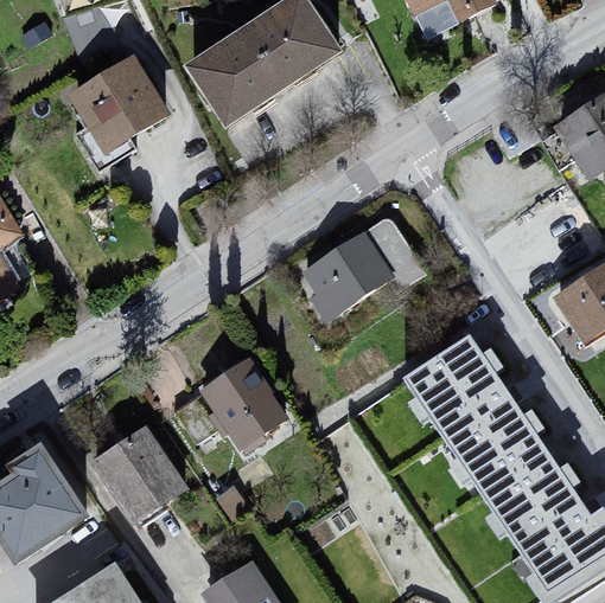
[(297,0),(190,71),(234,133),(348,56),(309,0),(297,0)]
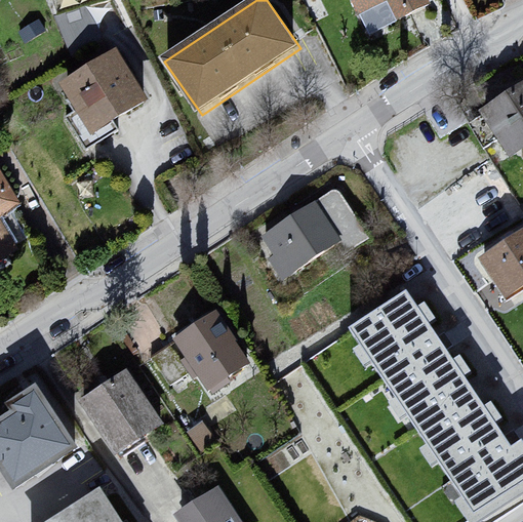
[(350,0),(358,15),(388,1),(397,18),(428,7),(425,0),(350,0)]
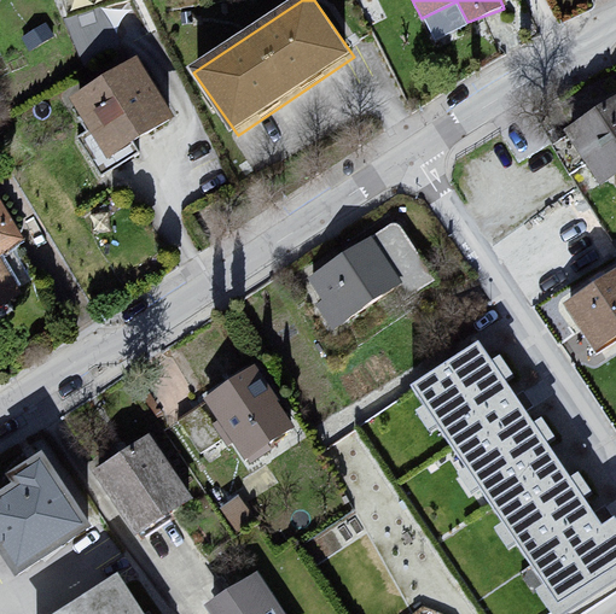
[(135,63),(71,103),(114,164),(176,122),(135,63)]
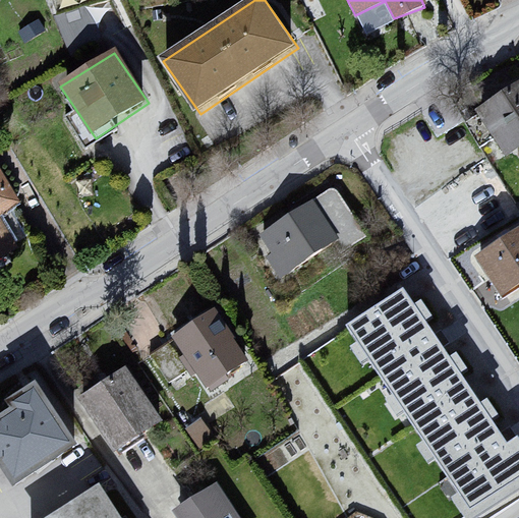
[(518,83),(474,112),(507,157),(518,149),(518,83)]
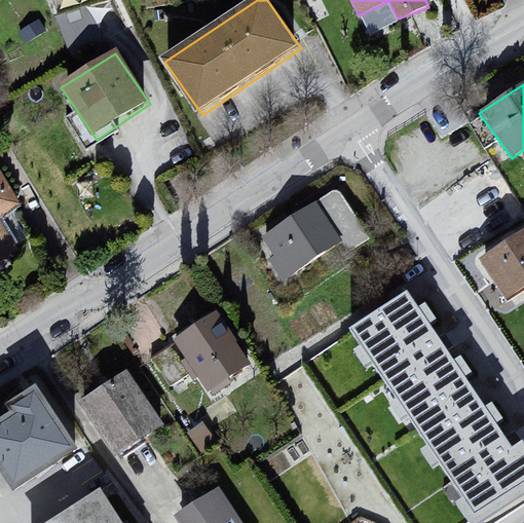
[(0,263),(17,253),(0,227),(0,216),(20,204),(0,175),(0,263)]
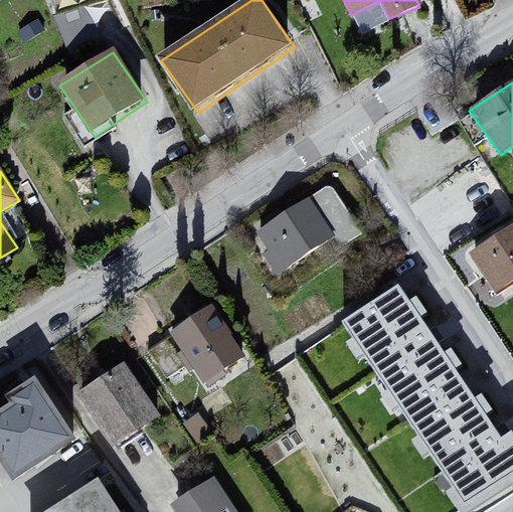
[(309,200),(255,234),(265,253),(261,256),(276,278),(334,237),(309,200)]
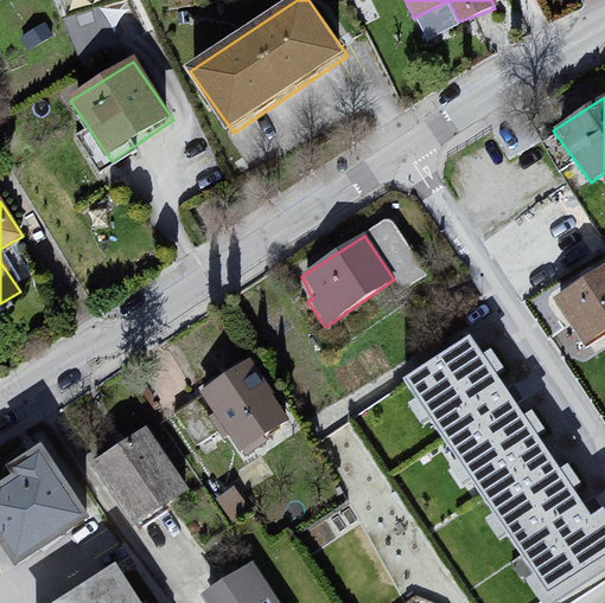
[(604,269),(553,302),(584,347),(604,334),(604,269)]
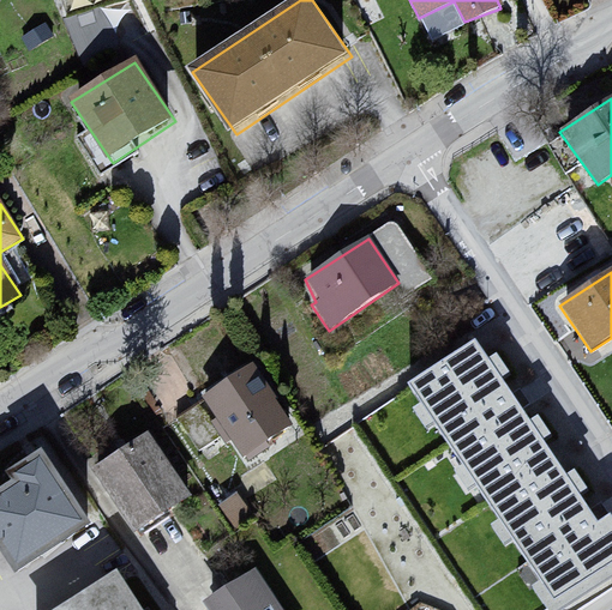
[(475,336),(407,379),(551,601),(611,561),(611,511),(597,521),(475,336)]
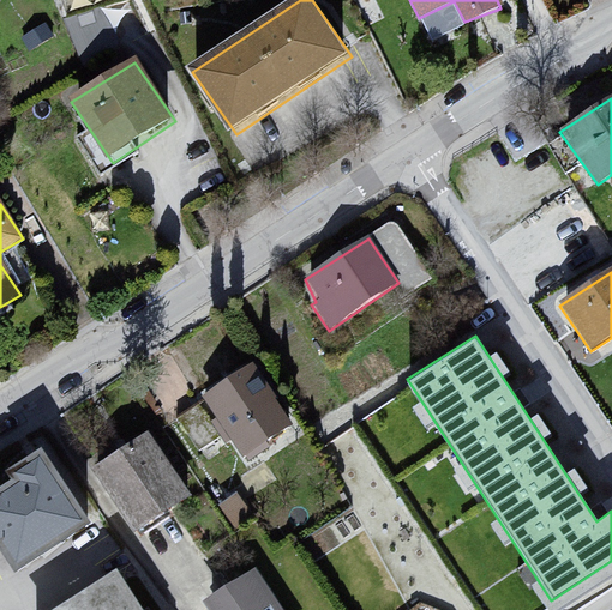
[(205,393),(245,453),(291,424),(250,364),(205,393)]
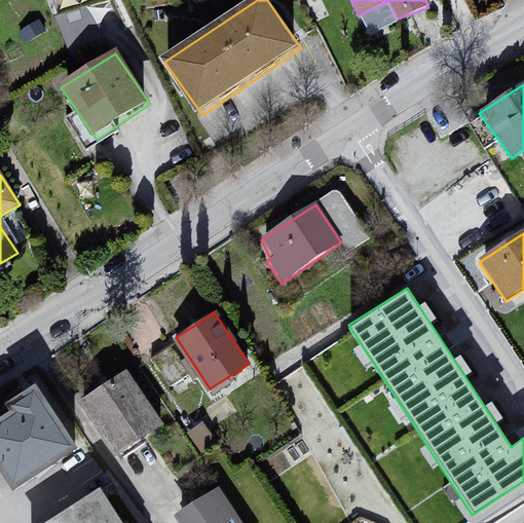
[(126,369),(81,398),(117,454),(163,425),(126,369)]
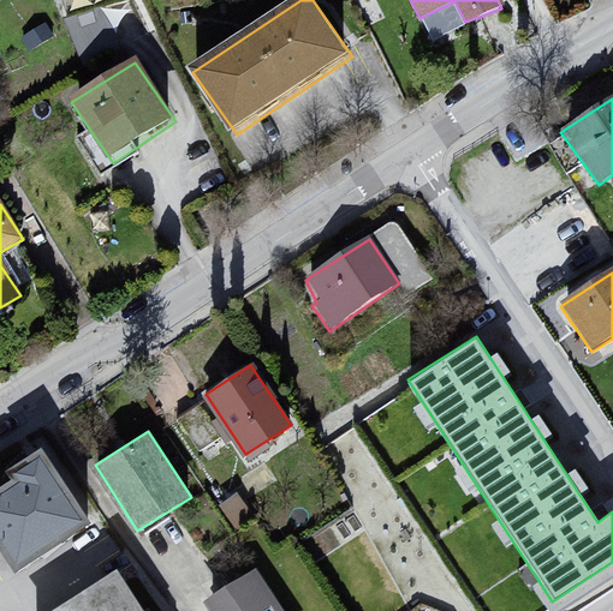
[(18,484),(0,495),(0,544),(16,569),(89,522),(40,448),(9,468),(18,484)]
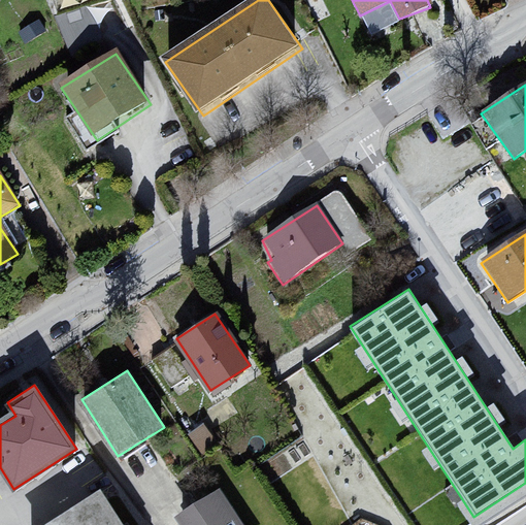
[(124,524),(100,488),(43,524),(124,524)]
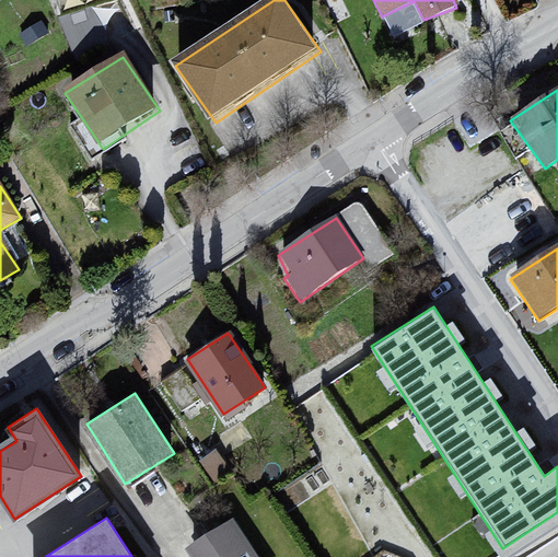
[(258,556),(234,518),(186,546),(193,556),(258,556)]
